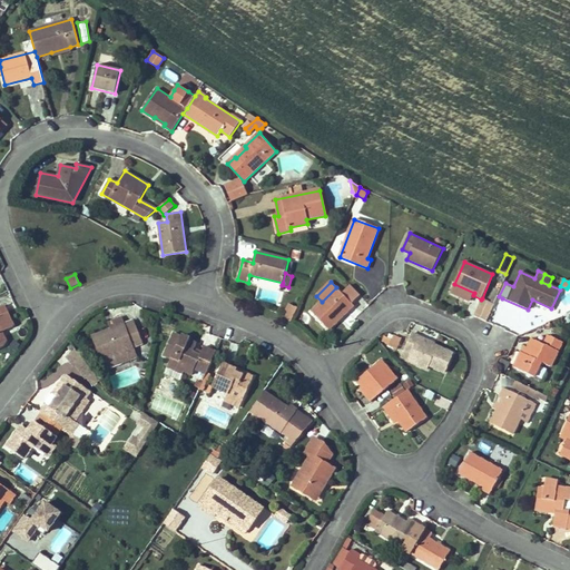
[(454,284),(450,293),(470,302),(473,295),(474,293),(454,284)]
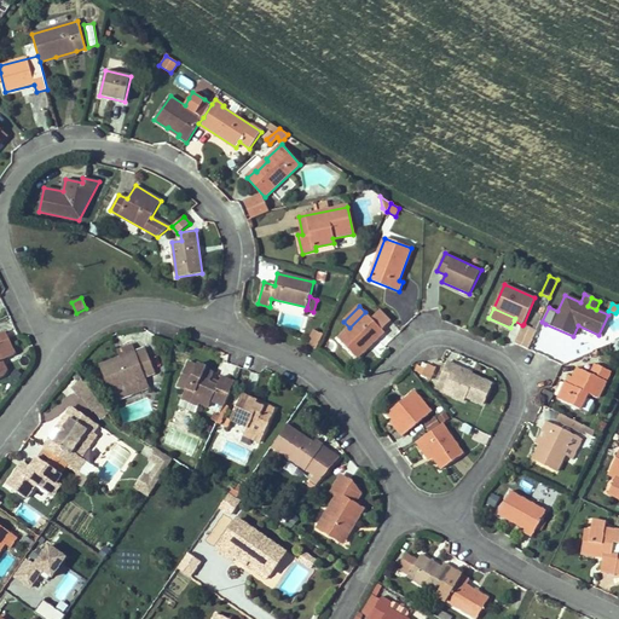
[(350,328),(339,339),(357,358),(385,331),(365,312),(350,328)]
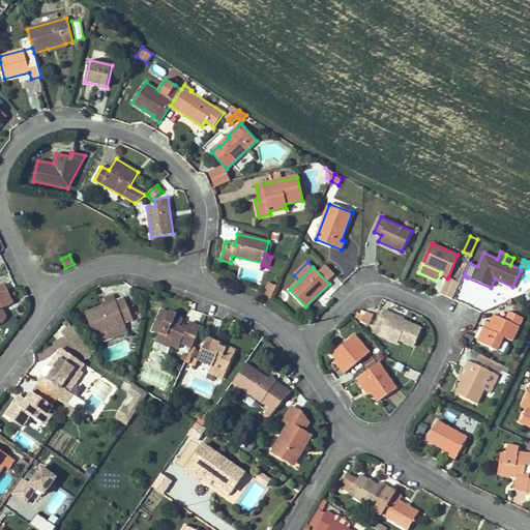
[(454,292),(452,298),(457,300),(467,277),(464,275),(463,275),(460,283),(454,292)]
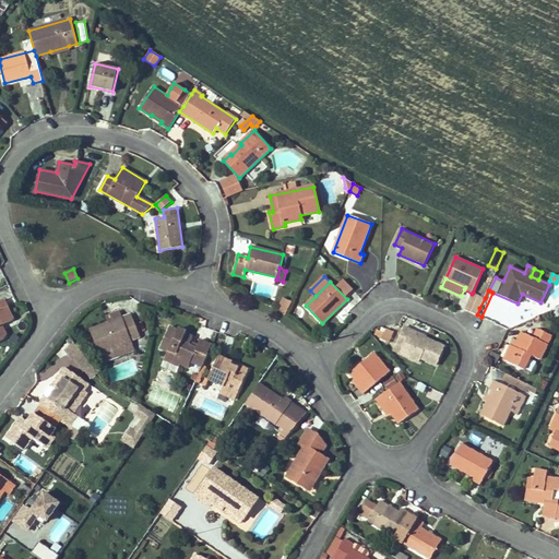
[(472,294),(467,304),(479,308),(485,298),(473,293),(472,294)]
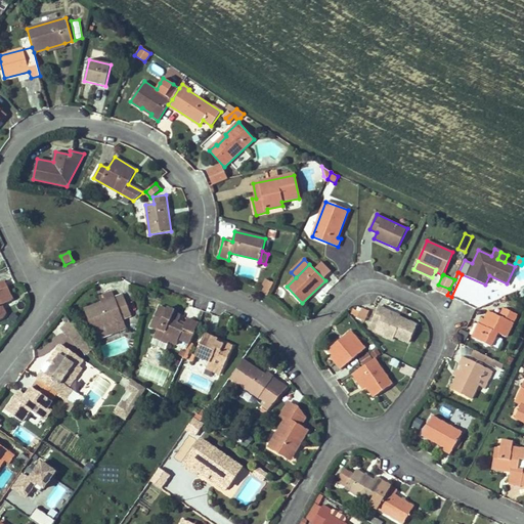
[(265,277),(259,291),(267,295),(273,281),(265,277)]
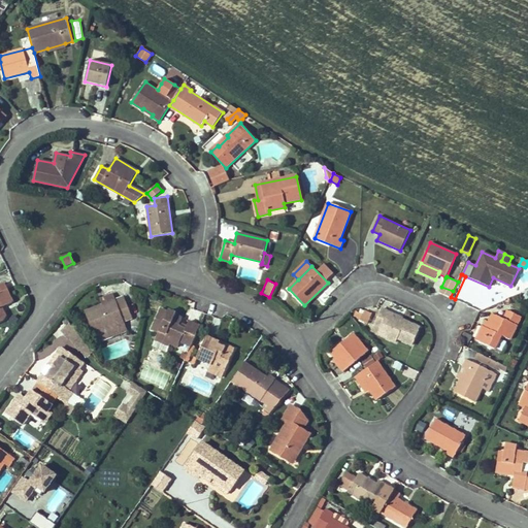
[(0,322),(1,321),(0,318),(0,307),(2,307),(12,301),(3,283),(0,284),(0,322)]
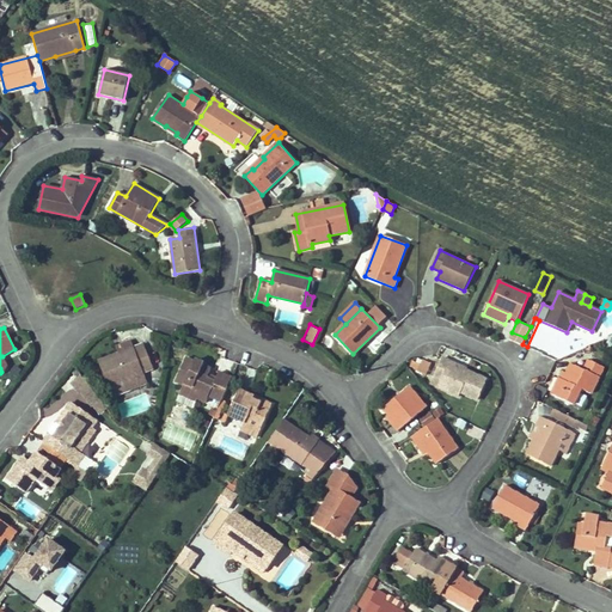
[(508,338),(522,344),(525,337),(512,332),(508,338)]
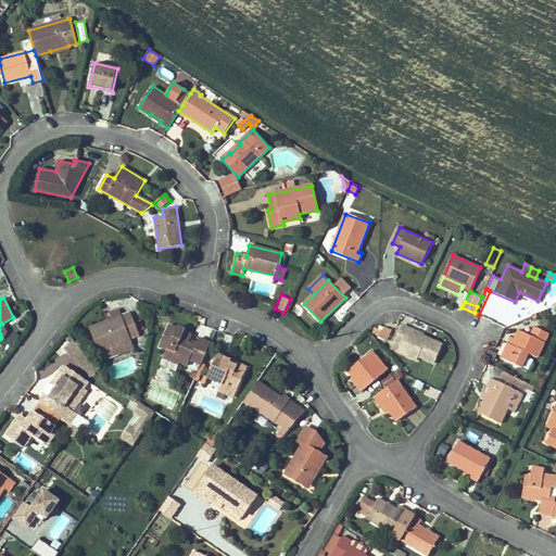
[(99,351),(102,359),(134,348),(130,338),(139,335),(130,313),(122,316),(119,310),(104,315),(106,321),(89,328),(98,351),(99,351)]
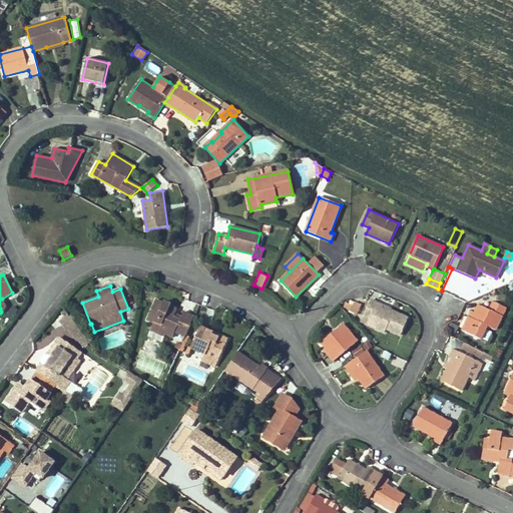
[(184,337),(193,317),(183,312),(179,320),(173,317),(176,309),(155,300),(146,320),(153,323),(147,337),(161,343),(165,334),(172,337),(174,332),(184,337)]
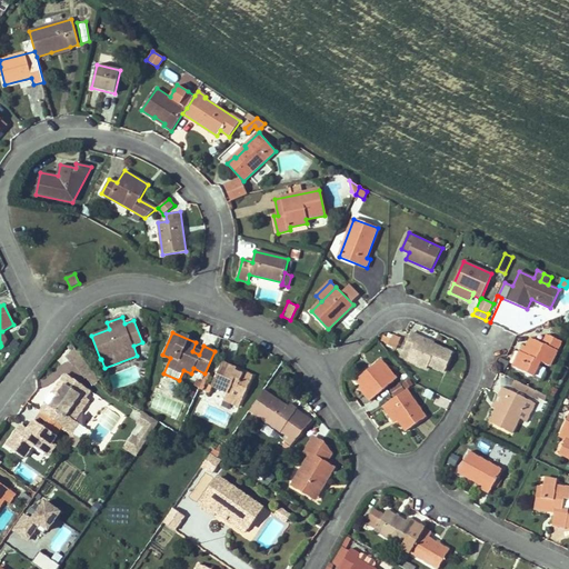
[(426,368),(428,365),(445,371),(452,352),(433,345),(432,346),(420,340),(421,337),(410,332),(403,349),(410,352),(409,356),(419,360),(417,365),(426,368)]
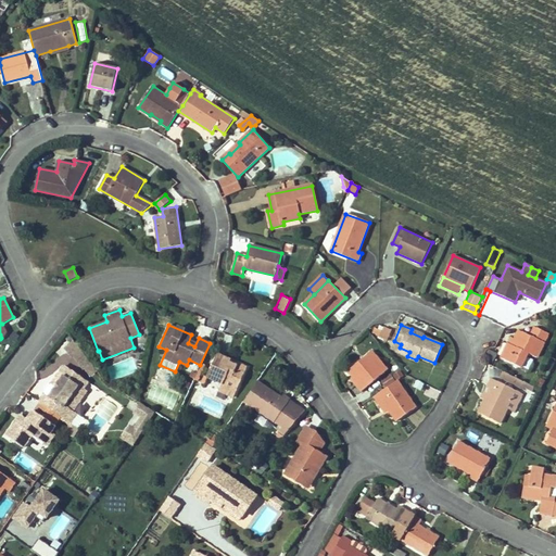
[(507,343),(501,358),(520,368),(528,353),(536,357),(548,333),(533,327),(530,336),(518,330),(512,345),(507,343)]
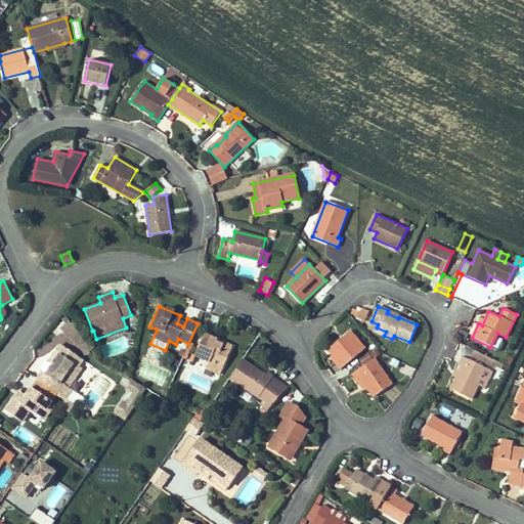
[(368,311),(362,309),(358,317),(364,320),(368,311)]
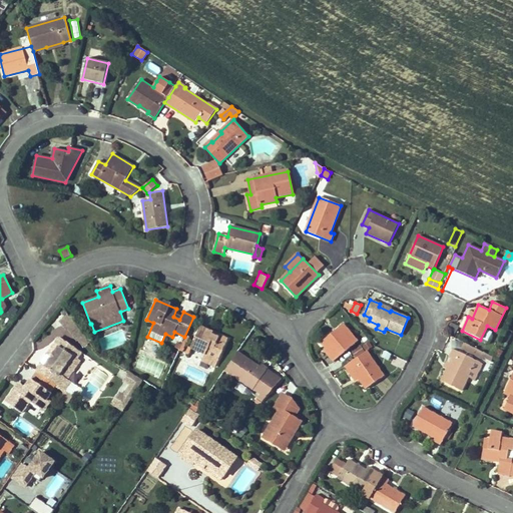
[(79,340),(84,336),(74,323),(68,328),(78,341),(79,340)]
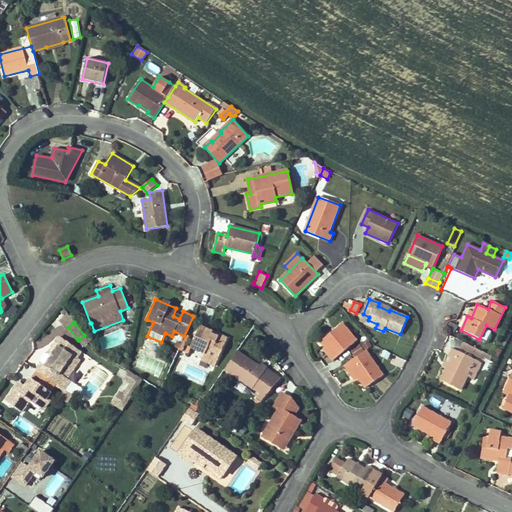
[(357,341),(342,323),(320,341),(325,347),(323,349),(333,361),(357,341)]
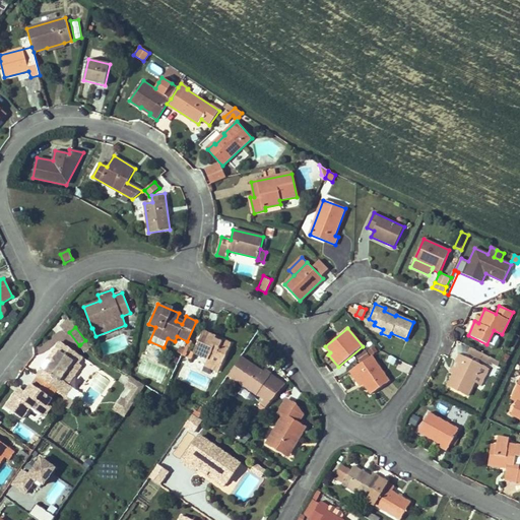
[(216,337),(203,331),(193,352),(208,360),(206,366),(218,372),(232,344),(222,340),(221,342),(215,339),(216,337)]
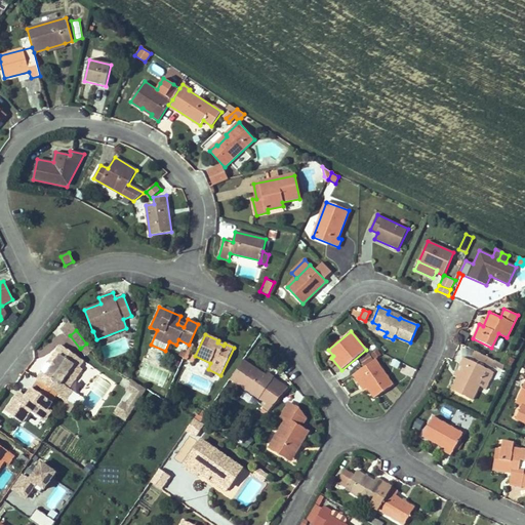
[(90,351),(86,344),(81,348),(85,353),(90,351)]
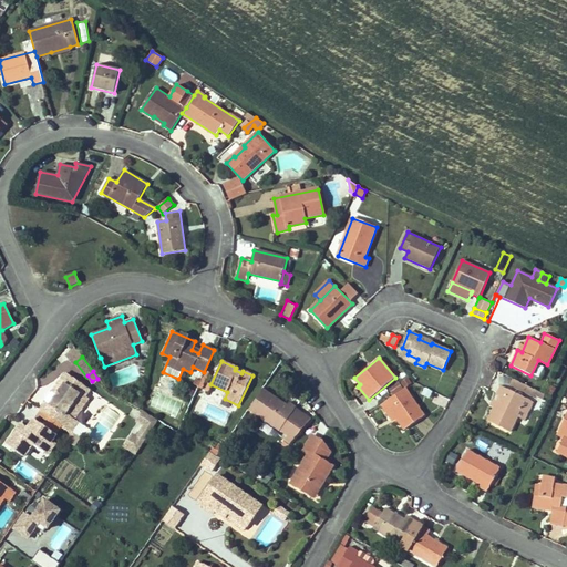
[(85,395),(89,398),(91,390),(65,372),(52,392),(57,394),(50,405),(45,402),(40,410),(66,429),(71,432),(79,422),(74,419),(65,413),(79,394),(83,398),(85,395)]
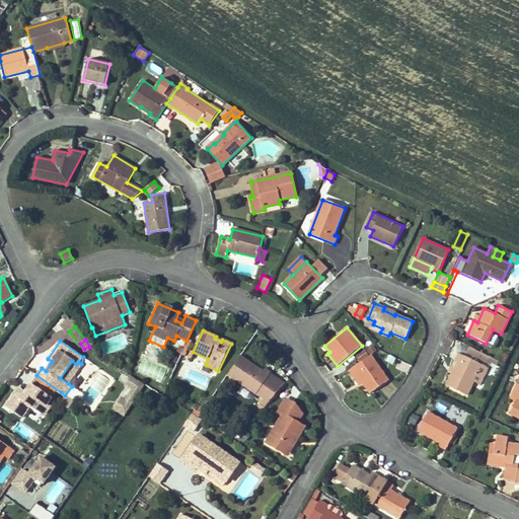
[(488,362),(490,357),(469,347),(465,353),(487,363),(488,362)]
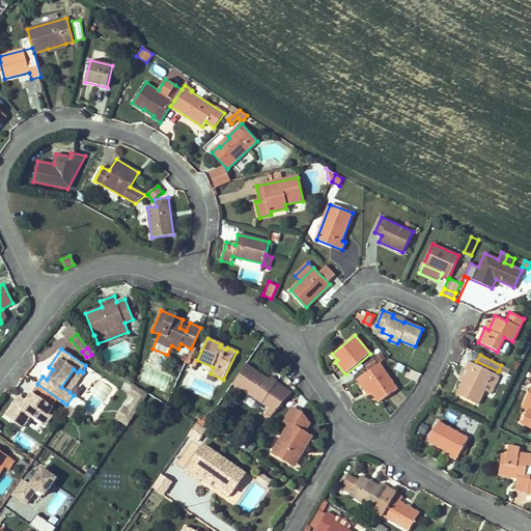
[(369,370),(379,364),(374,358),(365,365),(369,370)]
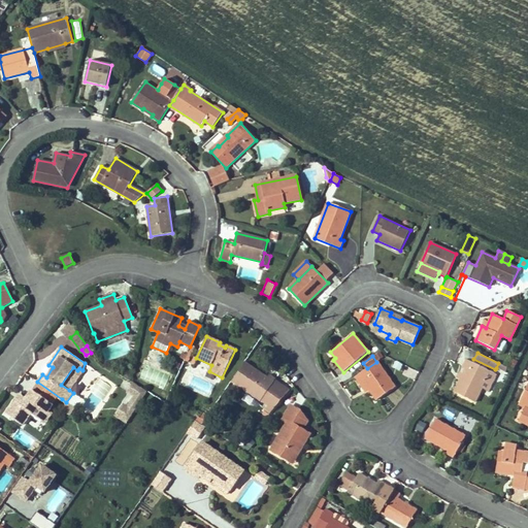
[(460,380),(454,392),(474,402),(482,388),(488,391),(496,373),(466,359),(462,367),(465,368),(460,380)]
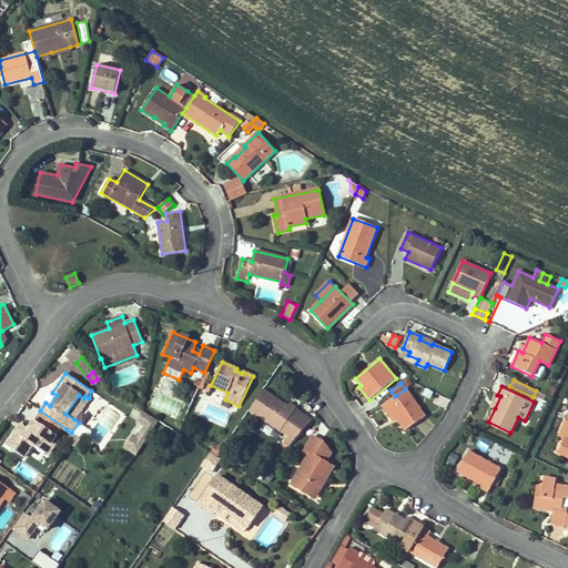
[(422,393),(430,397),(433,392),(424,387),(422,393)]
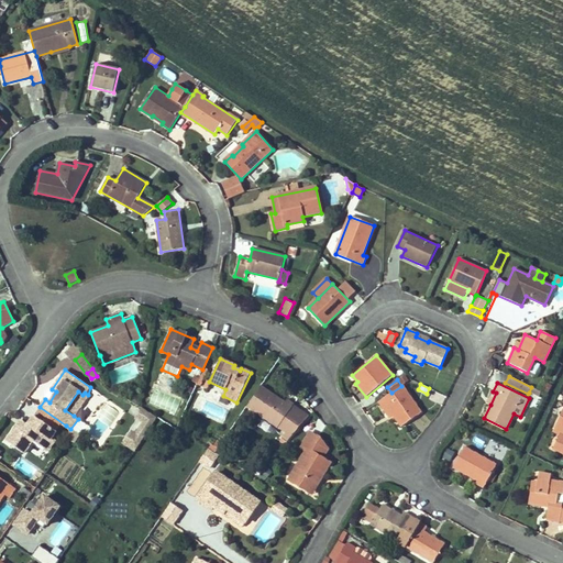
[(387,407),(394,416),(401,427),(421,412),(403,385),(401,386),(392,393),(378,401),(384,409),(387,407)]
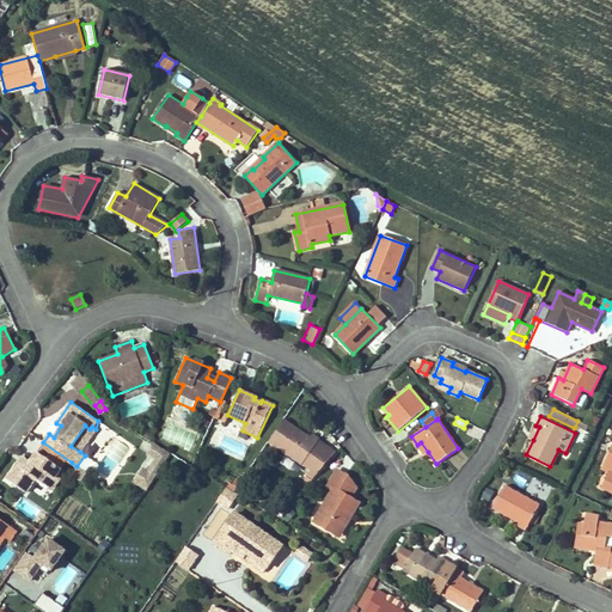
[(310,438),(283,420),(268,442),(310,470),(307,475),(313,478),(336,452),(319,440),(319,439),(312,434),(310,438)]
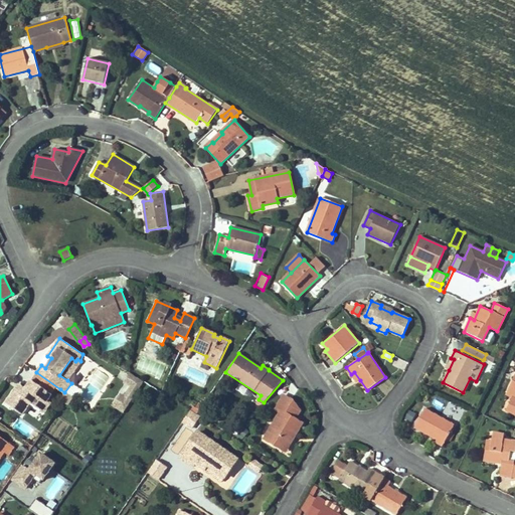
[(495,358),(486,354),(484,359),(493,363),(495,358)]
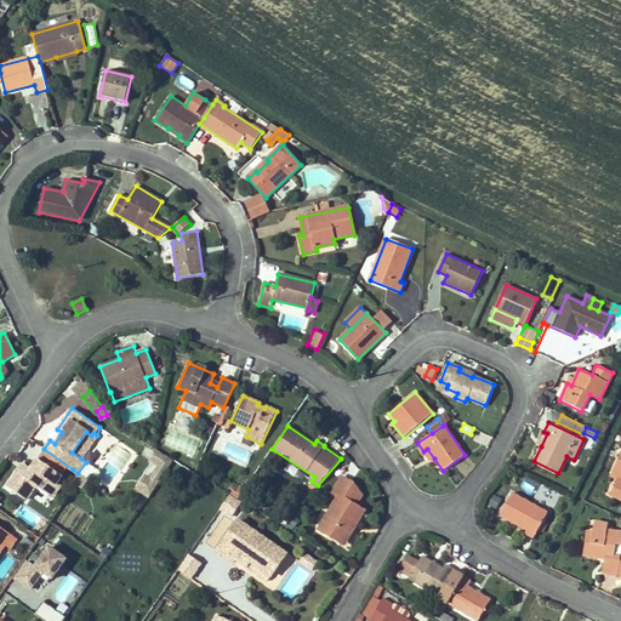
[(55,444),(62,432),(57,429),(53,429),(49,437),(50,440),(55,444)]
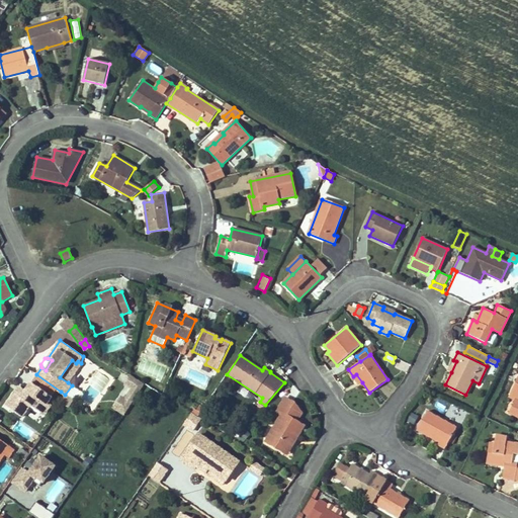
[(81,363),(78,361),(76,363),(72,360),(60,377),(68,382),(81,363)]
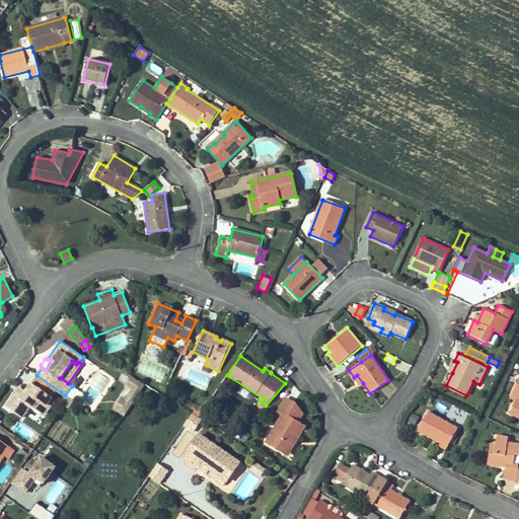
[(118,368),(127,374),(129,363),(126,363),(122,364),(118,368)]
